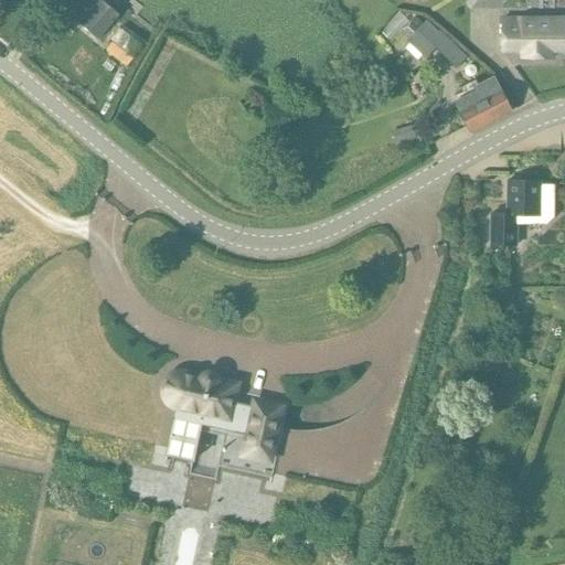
[(100,0),(66,0),(60,9),(99,41),(119,16),(100,0)]
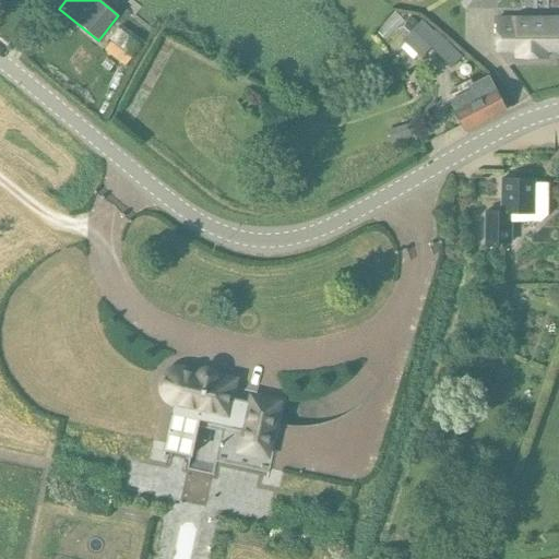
[(464,57),(436,31),(435,32),(423,20),(419,24),(412,16),(399,31),(406,38),(403,42),(423,59),(431,49),(452,69),(464,57)]
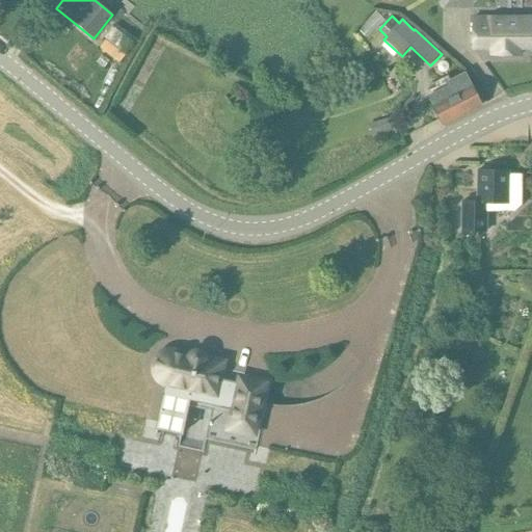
[(531,17),(473,18),(473,28),(473,49),(491,49),(491,55),(521,55),(521,49),(531,48),(531,17)]
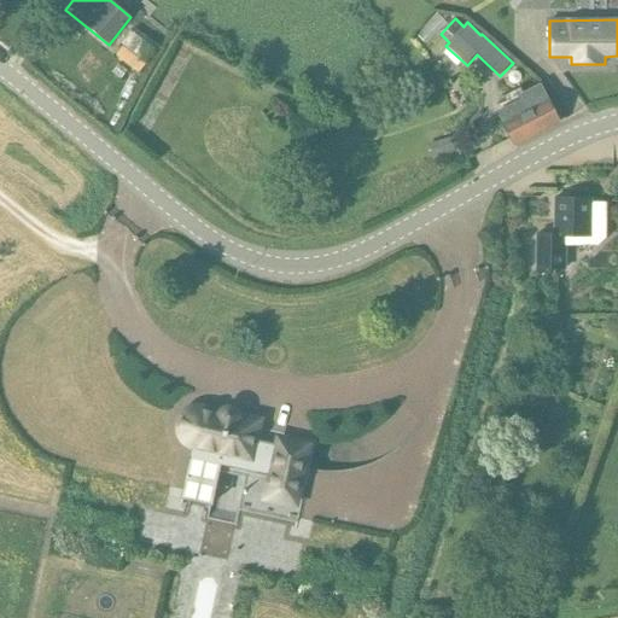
[(129,34),(120,48),(141,68),(151,52),(150,51),(129,34)]
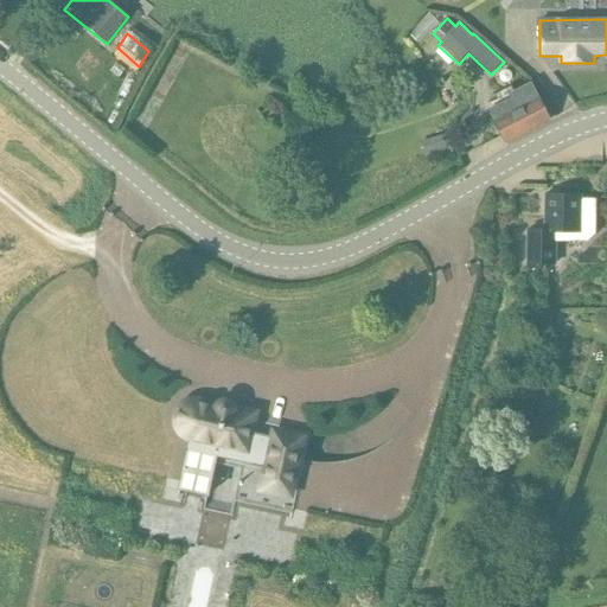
[(499,75),(499,77),(500,80),(500,81),(503,82),(504,83),(506,83),(509,82),(511,81),(511,80),(512,77),(512,76),(511,74),(510,71),(508,71),(506,70),(504,70),(502,71),(500,74),(499,75)]
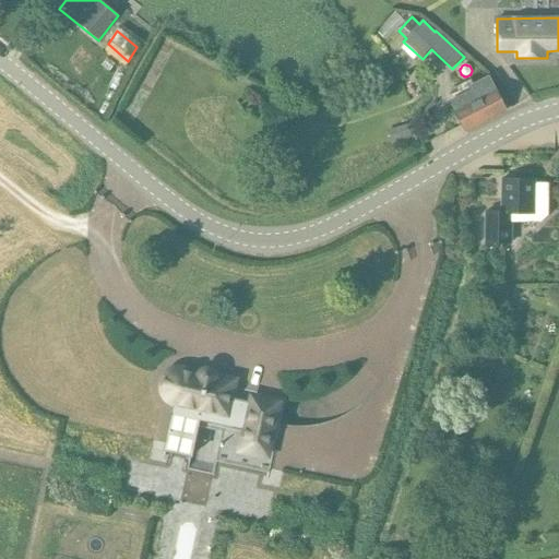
[(506,110),(488,76),(468,86),(471,90),(451,100),(456,111),(455,111),(465,131),(506,110)]
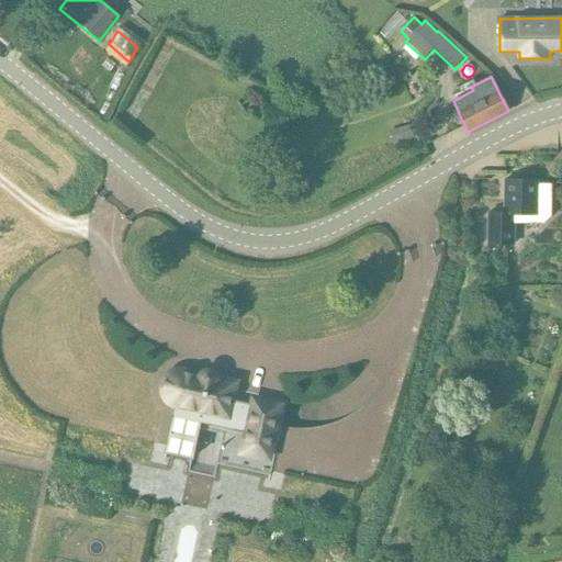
[(277,87),(277,88),(273,94),(287,101),(291,94),(287,92),(289,87),(282,85),(280,89),(277,87)]
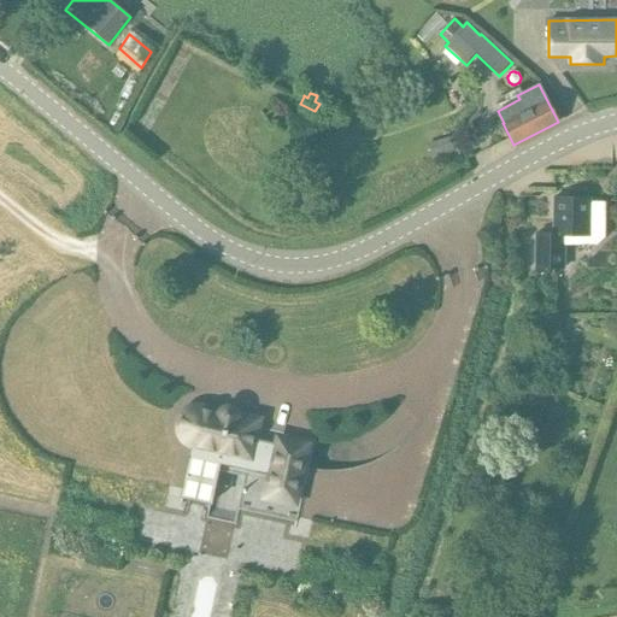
[(454,136),(428,144),(433,162),(460,153),(454,136)]
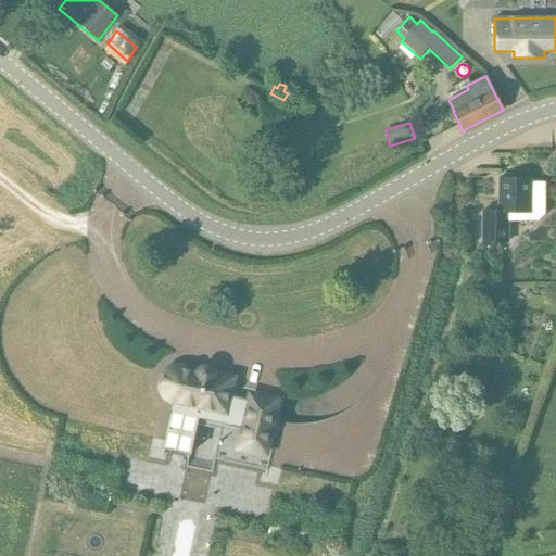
[(483,211),(483,232),(483,241),(508,241),(508,220),(538,220),(544,214),(545,184),(532,182),(532,179),(500,178),(498,211),(483,211)]
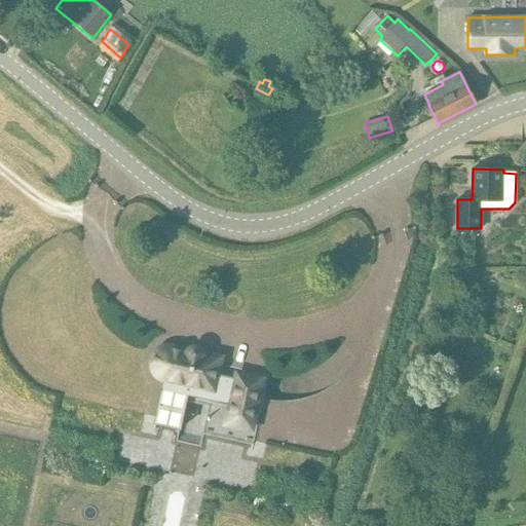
[(193,347),(188,351),(174,348),(166,348),(160,351),(155,357),(153,364),(155,370),(158,376),(164,380),(155,424),(180,429),(186,402),(209,407),(202,435),(253,446),(268,375),(219,365),(221,359),(207,355),(204,350),(198,347),(193,347)]
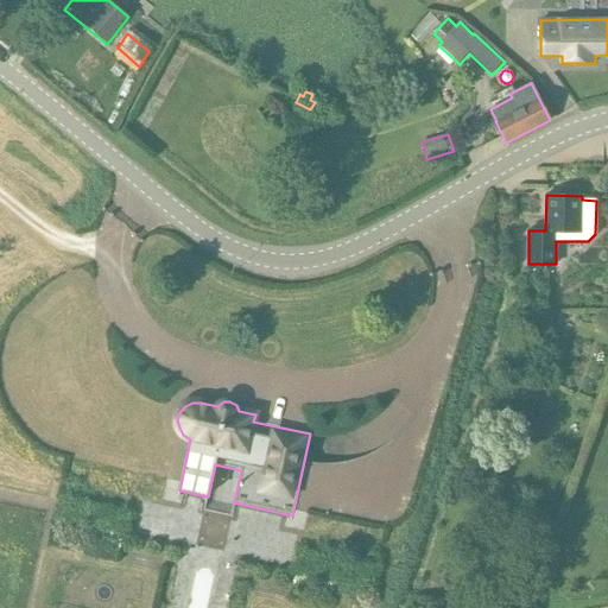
[(456,607),(456,601),(418,597),(417,607),(456,607)]
